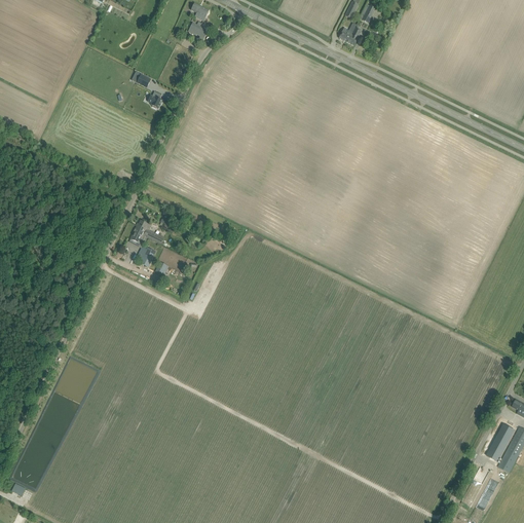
[(193,14),(197,16),(201,19),(208,8),(192,0),(189,7),(195,10),(193,14)]
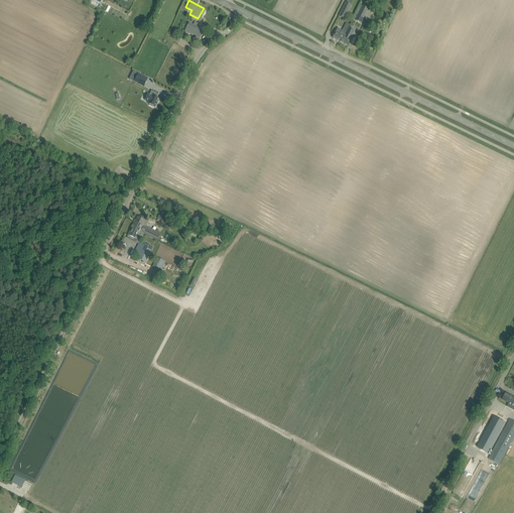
[(348,2),(345,0),(344,0),(339,10),(343,12),(348,2)]
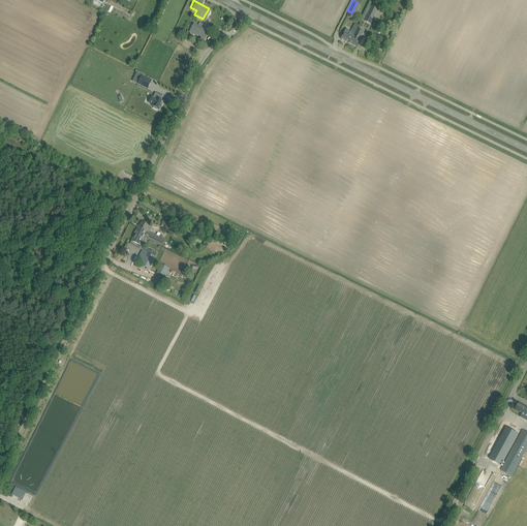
[(368,21),(375,6),(369,3),(365,12),(362,10),(360,16),(362,18),(368,21)]
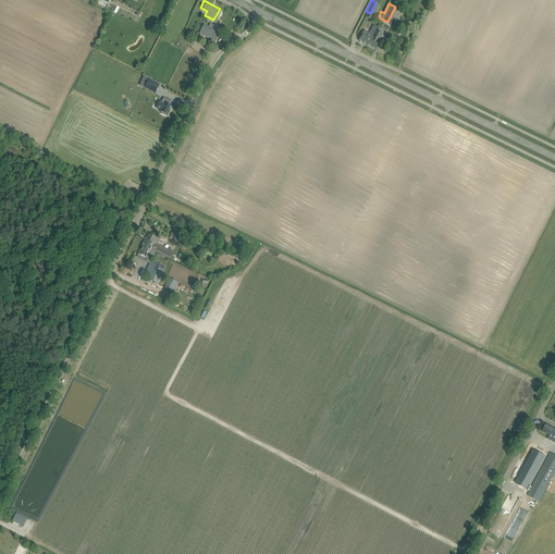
[(202,22),(198,29),(209,36),(209,37),(213,39),(219,29),(213,27),(202,22)]
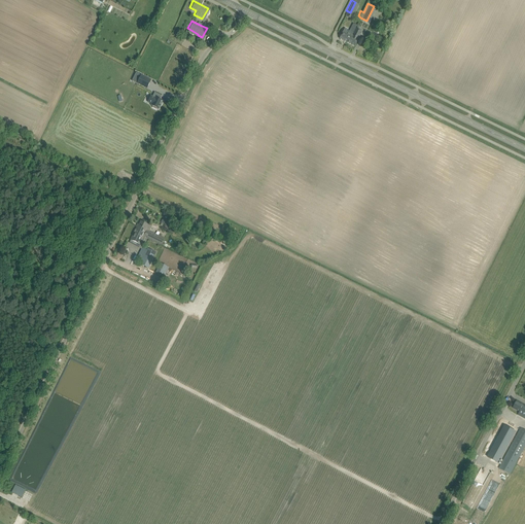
[(343,25),(338,35),(345,39),(347,34),(350,35),(351,31),(352,31),(352,30),(351,30),(355,23),(351,21),(348,28),(343,25)]
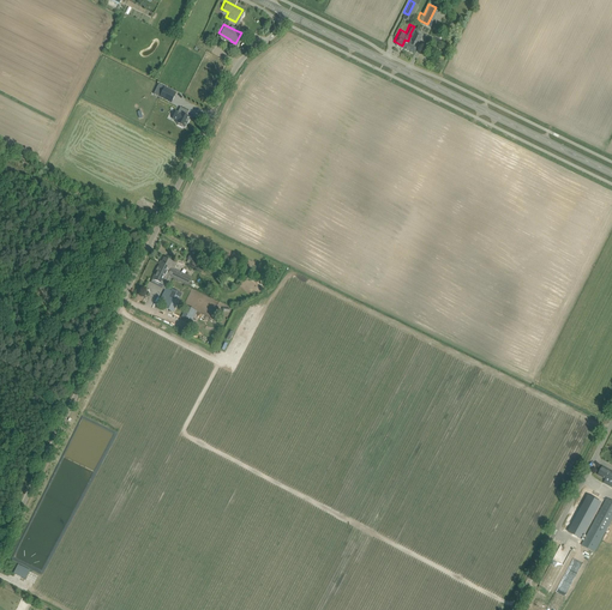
[(405,40),(402,46),(409,50),(412,50),(415,42),(420,34),(415,31),(418,28),(415,26),(411,35),(411,36),(409,36),(408,41),(405,40)]
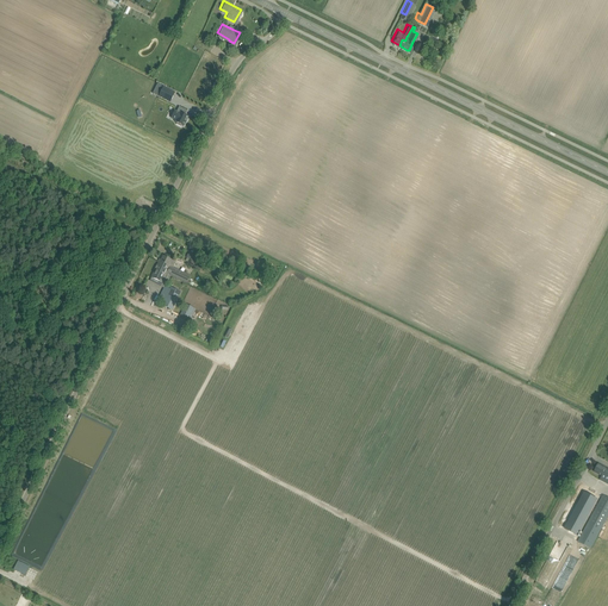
[(155,81),(150,91),(168,99),(173,89),(155,81)]
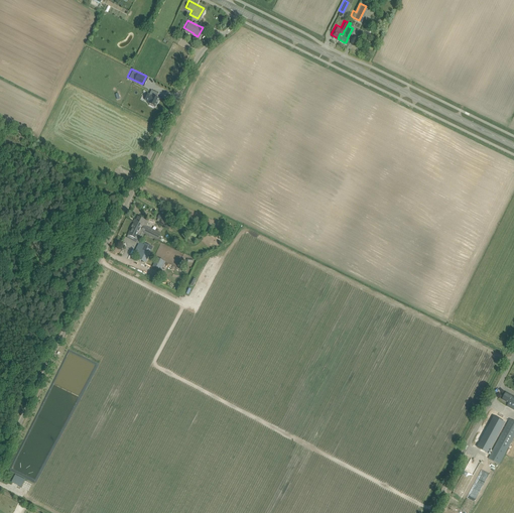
[(146,91),(143,97),(146,99),(146,101),(147,101),(147,103),(151,105),(151,104),(153,104),(155,100),(155,101),(157,99),(156,98),(157,96),(154,95),(156,91),(149,88),(147,92),(146,91)]
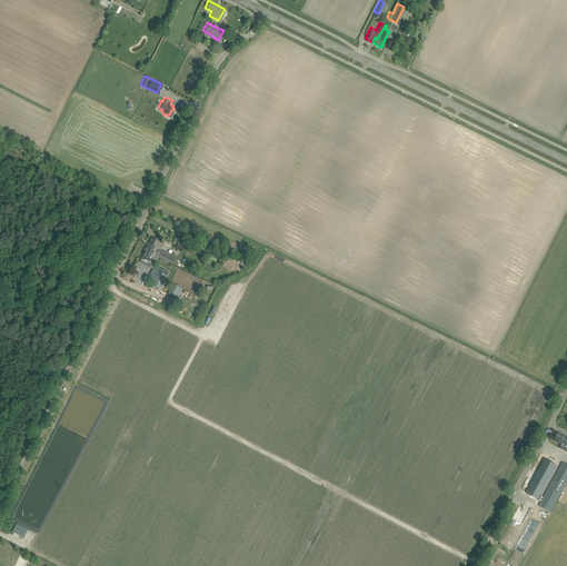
[(153,252),(156,254),(168,260),(171,261),(176,255),(159,247),(161,241),(158,240),(150,236),(148,240),(147,239),(146,241),(150,244),(151,242),(157,246),(153,252)]
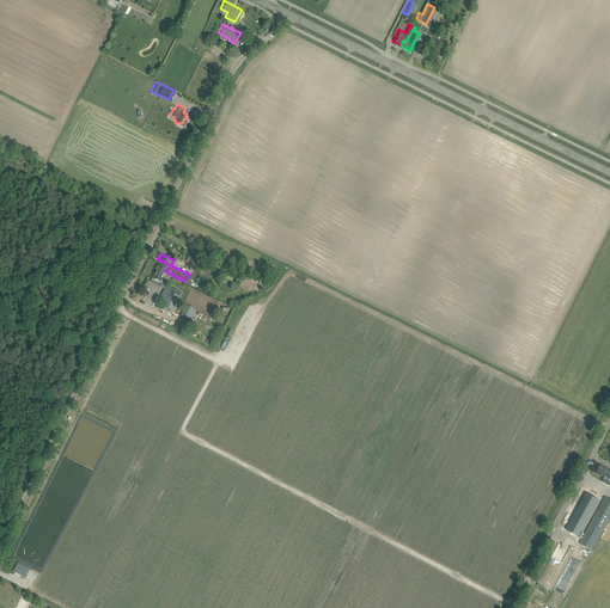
[(162,262),(157,259),(150,275),(160,280),(162,276),(165,278),(168,272),(165,271),(169,264),(163,260),(162,262)]
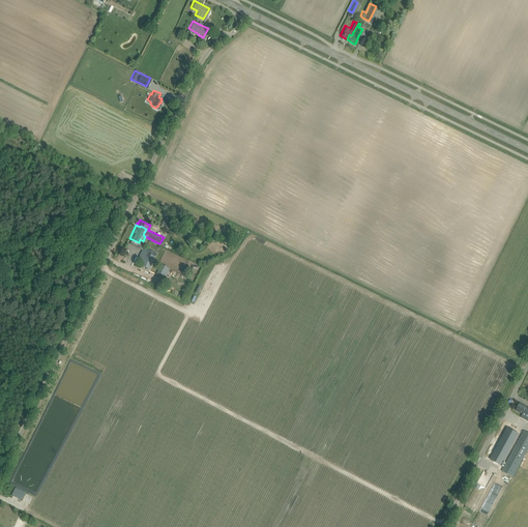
[(147,266),(154,251),(147,246),(146,250),(140,261),(140,262),(147,266)]
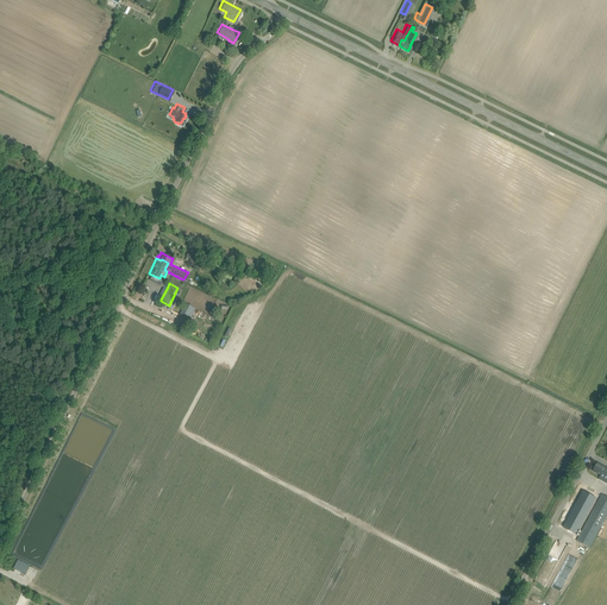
[(186,301),(180,312),(187,315),(193,306),(186,301)]
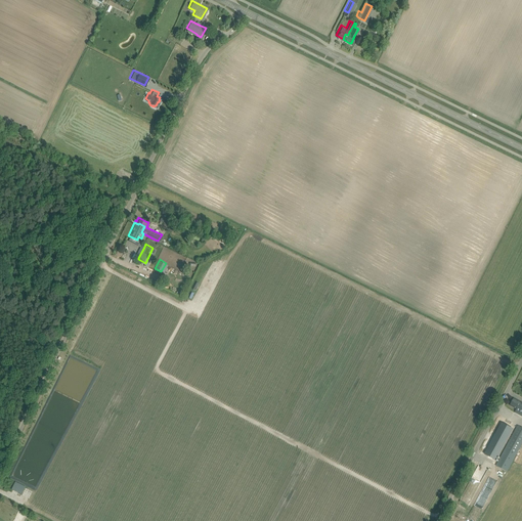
[(202,261),(193,277),(199,280),(202,274),(205,275),(211,262),(206,260),(205,262),(202,261)]
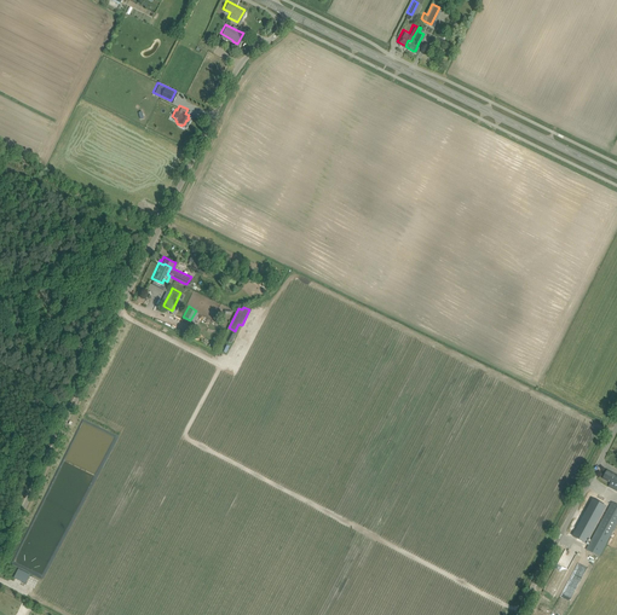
[(616,474),(605,468),(601,476),(609,480),(606,483),(616,488),(616,474)]
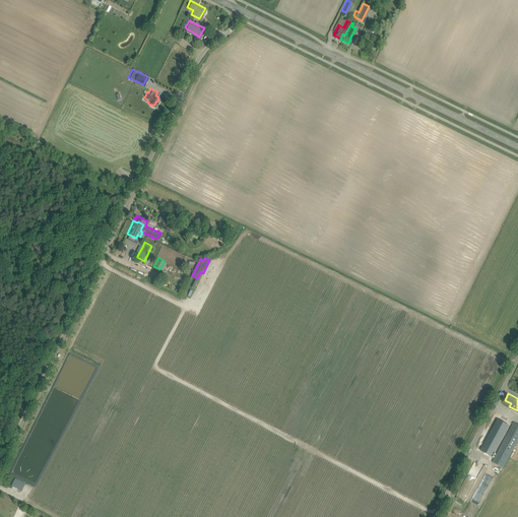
[(497,416),(479,447),(491,453),(508,423),(497,416)]
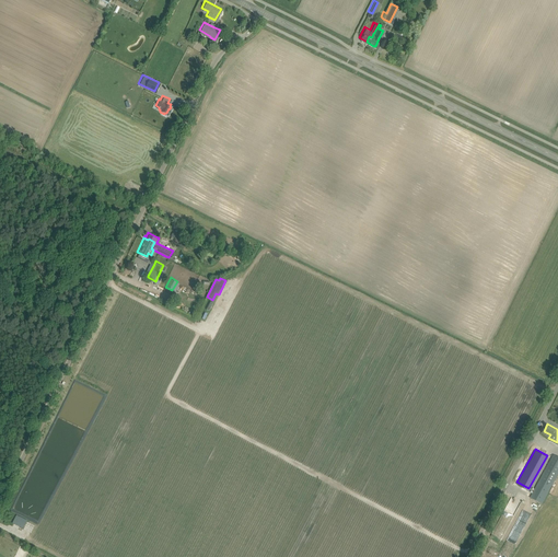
[(539,501),(557,467),(557,455),(551,452),(527,495),(539,501)]
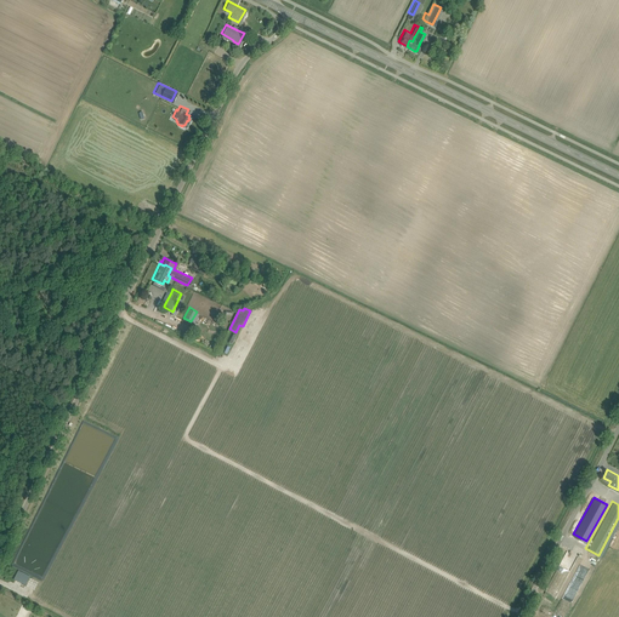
[(16,567),(11,576),(23,582),(28,573),(16,567)]
